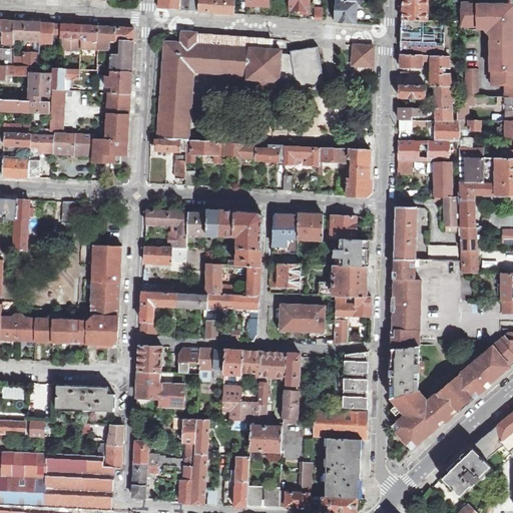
[(158,0),(159,8),(198,11),(198,0),(158,0)]
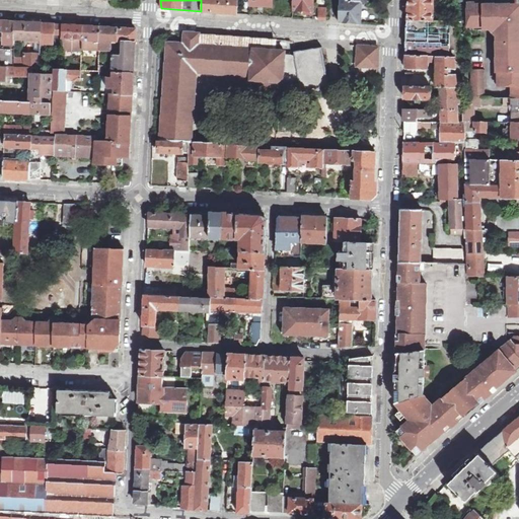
[(237,0),(201,0),(201,11),(237,13),(237,0)]
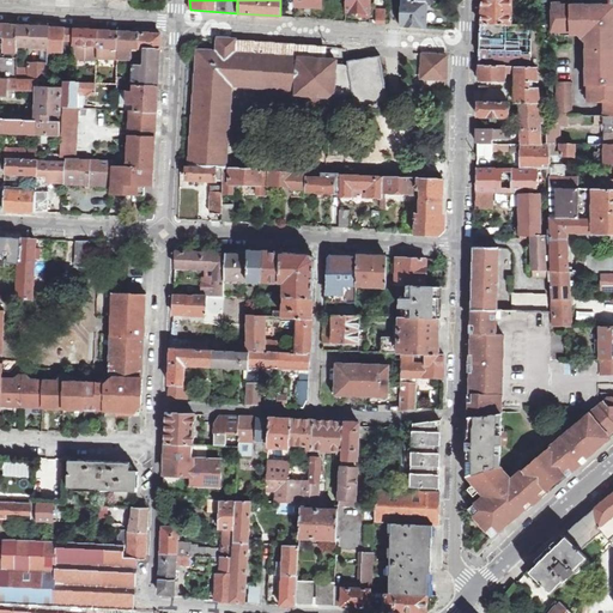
[(346,0),(346,11),(358,11),(358,14),(370,16),(370,0),(346,0)]
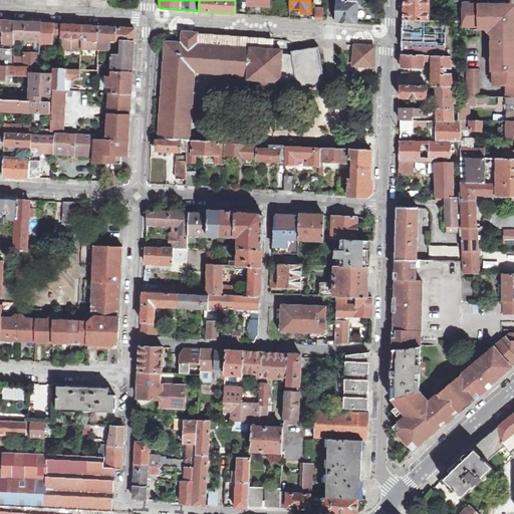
[(336,21),(357,22),(357,2),(343,1),(335,0),(335,1),(337,1),(336,17),(336,21)]
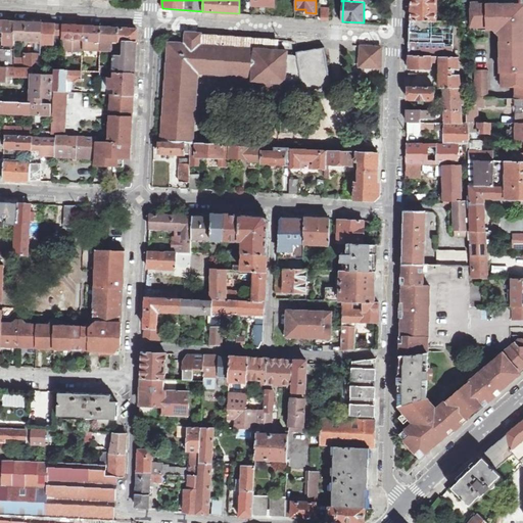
[(411,0),(411,20),(436,20),(436,0),(411,0)]
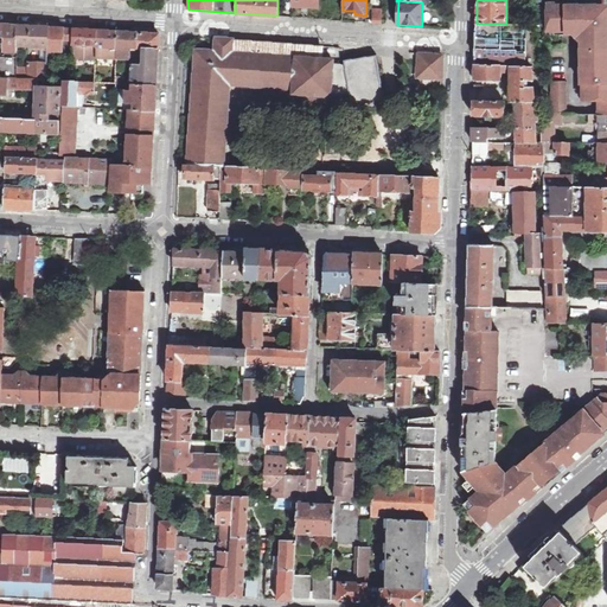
[(585,24),(585,5),(560,5),(560,8),(555,8),(555,2),(545,4),(545,34),(566,34),(566,31),(566,24),(585,24)]
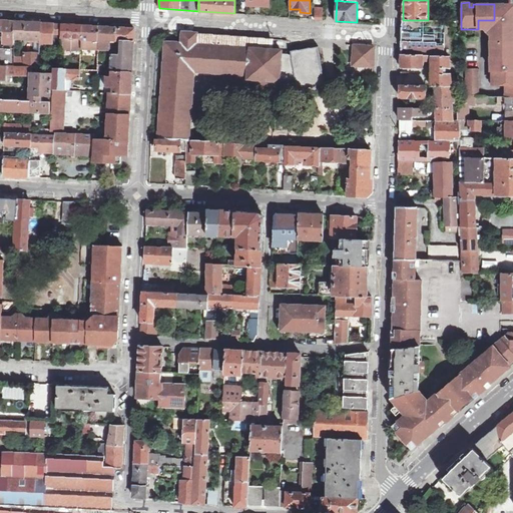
[(494,26),(512,25),(512,13),(506,18),(506,22),(498,22),(498,14),(501,14),(507,7),(505,4),(496,4),(494,4),(494,20),(478,20),(478,26),(485,26),(487,28),(494,35),(494,26)]
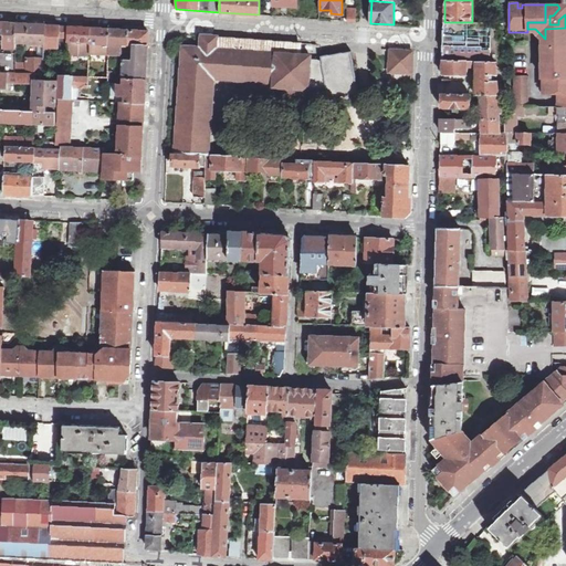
[(347,8),(348,20),(358,20),(357,7),(347,8)]
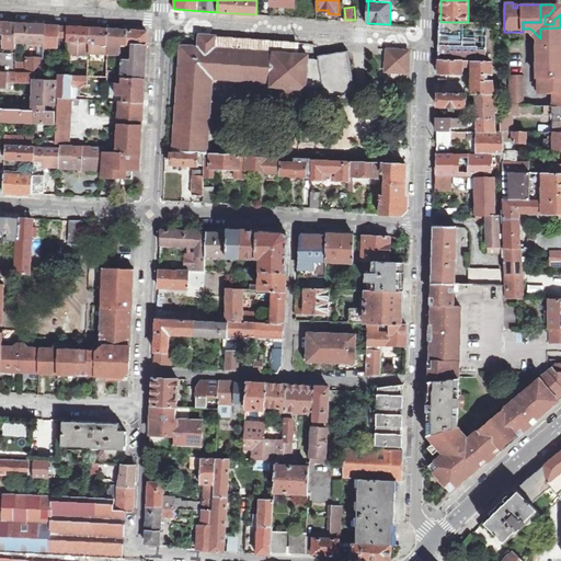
[(553,20),(560,14),(560,8),(554,8),(548,15),(545,15),(545,24),(553,24),(553,20)]
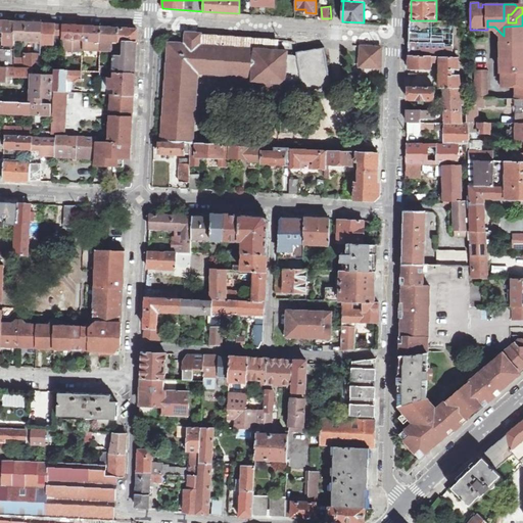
[(15,39),(15,21),(0,20),(0,66),(13,67),(14,57),(15,39)]
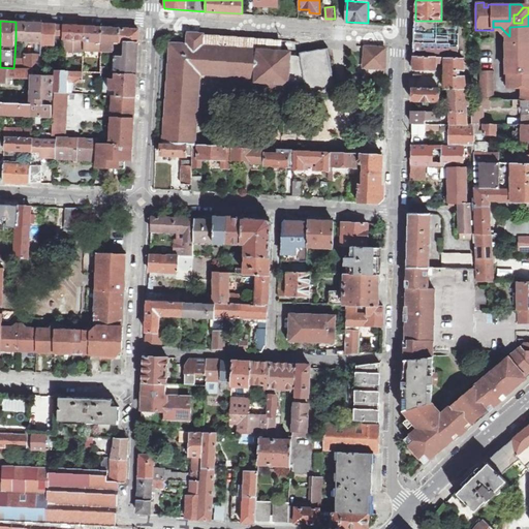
[(460,22),(441,21),(415,21),(414,39),(414,56),(463,58),(464,58),(464,49),(459,48),(460,22)]
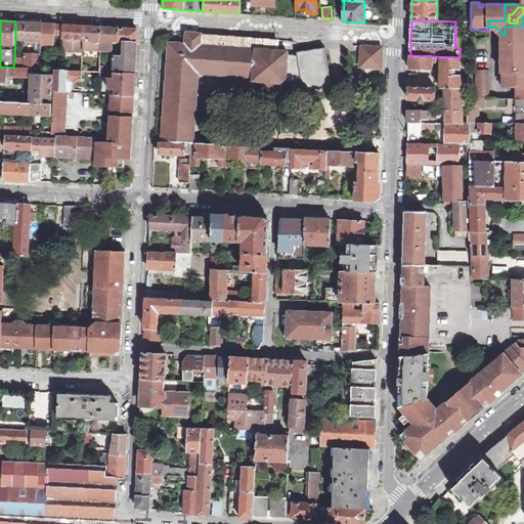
[(41,43),(42,24),(15,22),(15,39),(38,40),(38,43),(41,43)]
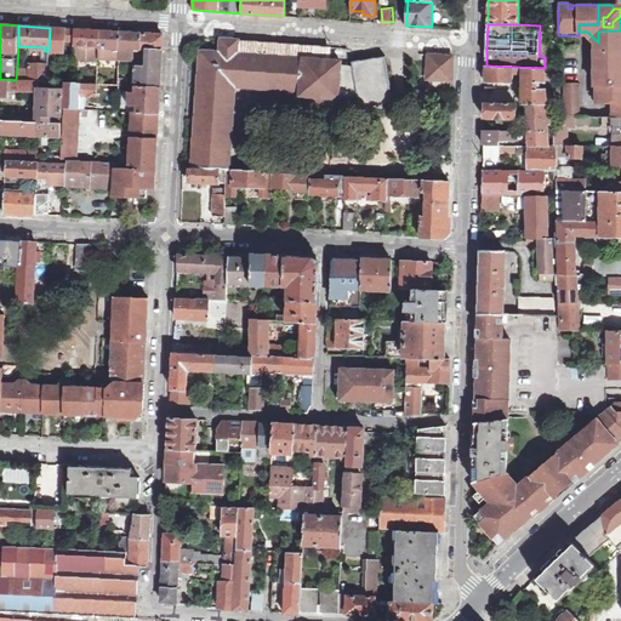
[(49,51),(49,52),(64,52),(66,41),(66,29),(50,28),(49,51)]
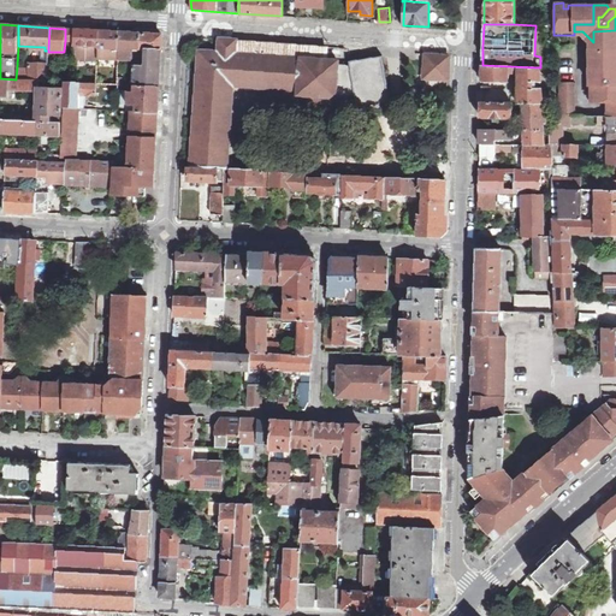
[(65,29),(65,41),(75,41),(75,29),(65,29)]
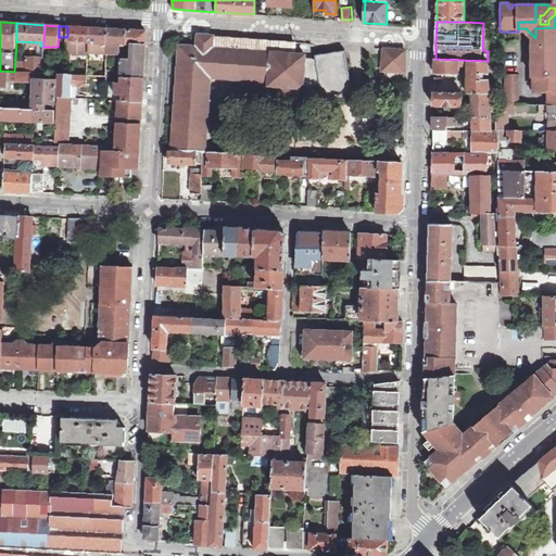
[(88,53),(88,51),(89,28),(67,26),(67,37),(66,52),(88,53)]
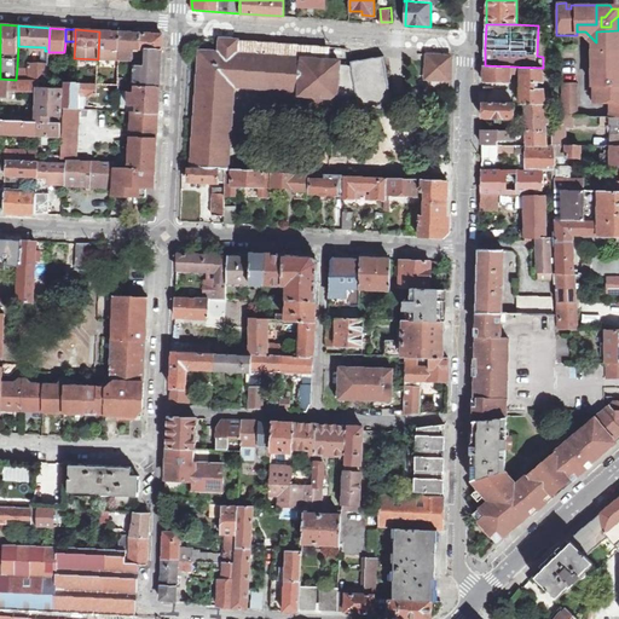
[(611,103),(618,103),(618,30),(596,32),(596,42),(595,85),(597,85),(597,103),(611,103)]
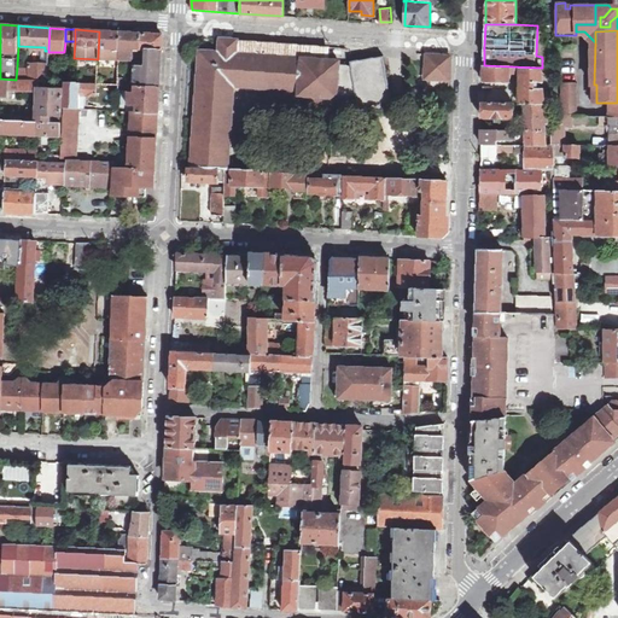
[(98,57),(120,58),(121,33),(99,31),(98,57)]
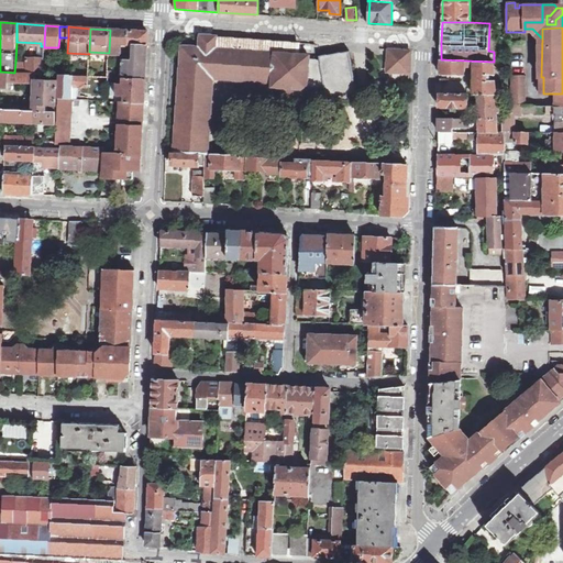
[(121,78),(124,78),(145,79),(147,32),(110,30),(109,53),(121,54),(121,43),(127,44),(127,46),(133,46),(133,59),(122,59),(121,78)]
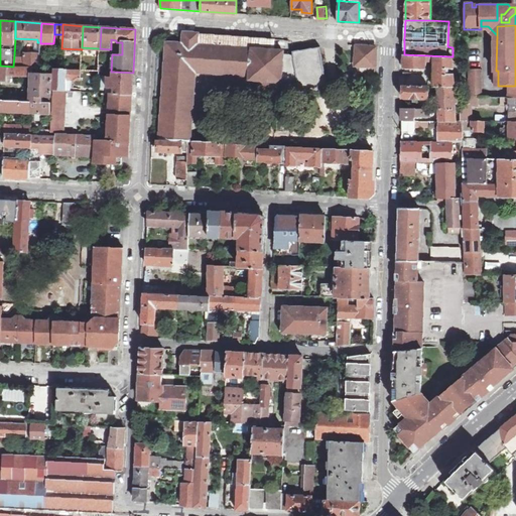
[(283,53),(283,50),(274,50),(252,48),(253,40),(253,39),(250,37),(198,33),(199,33),(184,32),(183,43),(167,42),(160,139),(188,141),(189,141),(195,72),(250,75),(250,79),(281,81),(281,79),(283,53)]
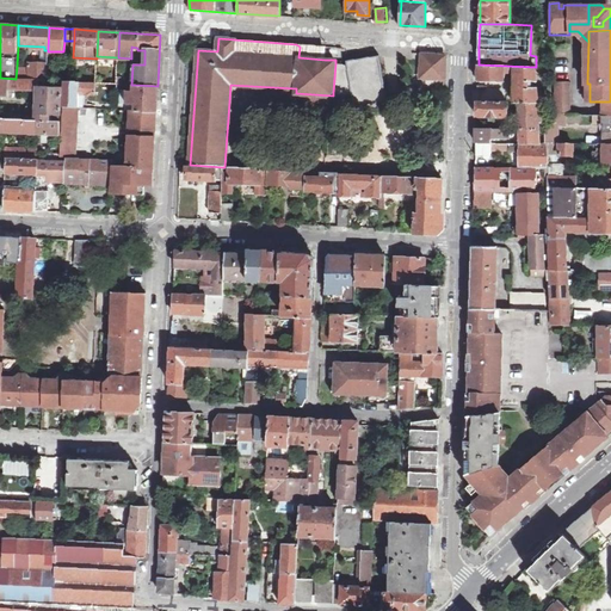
[(298,57),(325,60),(325,53),(325,47),(296,44),(300,47),(300,48),(298,57)]
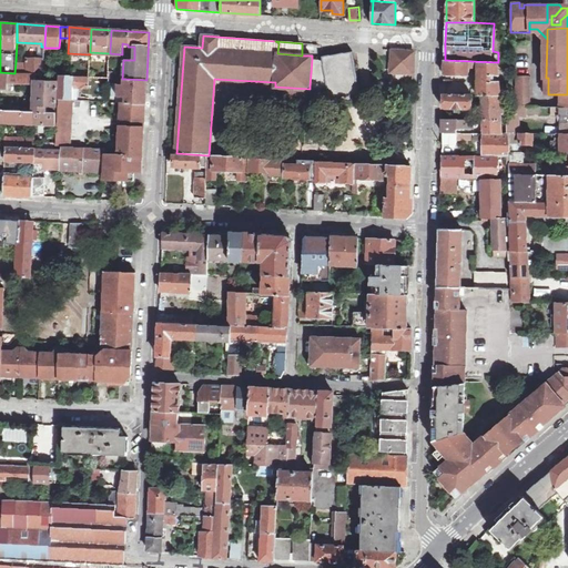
[(27,63),(16,62),(14,73),(37,74),(37,73),(43,73),(44,50),(44,48),(28,47),(27,63)]
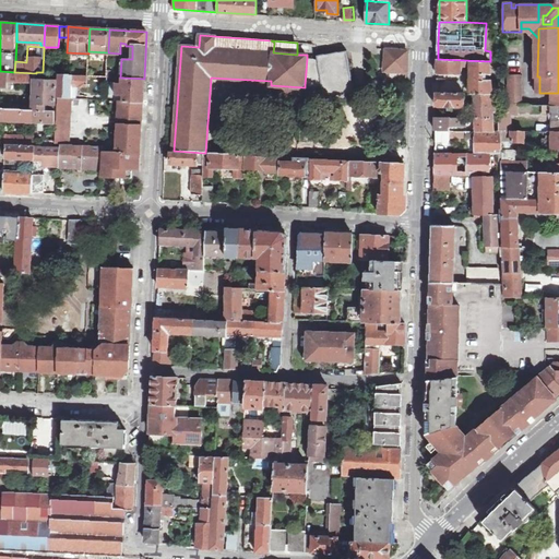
[(384,71),(407,72),(408,50),(397,50),(387,49),(384,71)]
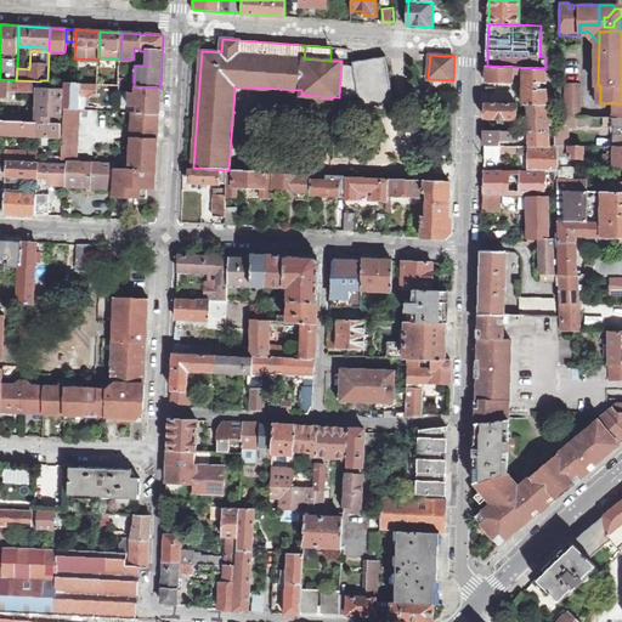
[(358,96),(361,107),(363,107),(366,102),(388,99),(391,103),(394,102),(386,56),(354,62),(354,66),(341,64),(339,95),(358,96)]
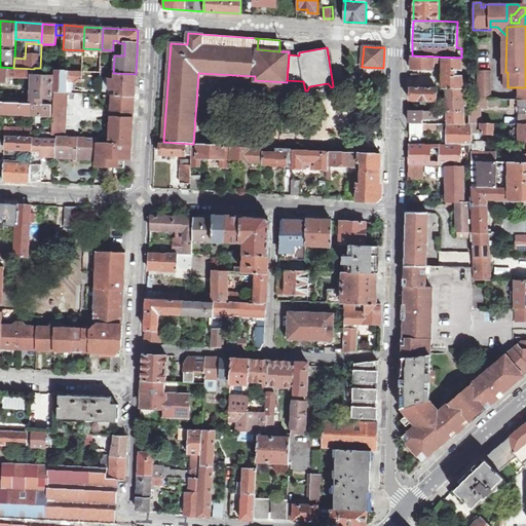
[(461,70),(460,58),(412,55),(411,69),(435,70),(435,64),(442,62),(442,88),(462,88),(462,76),(456,76),(456,70),(461,70)]
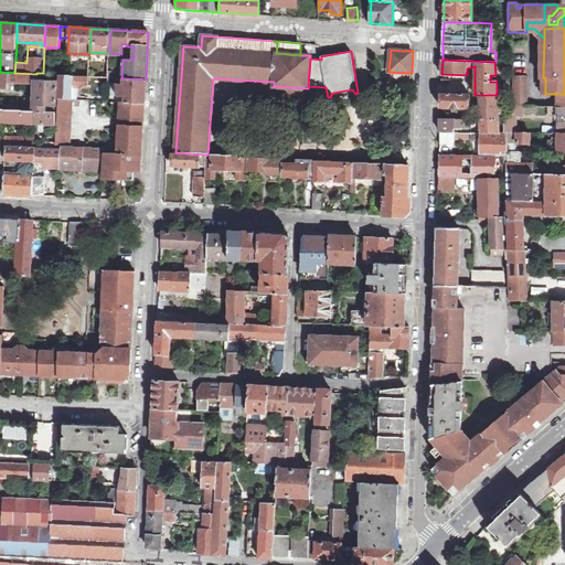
[(34,112),(46,112),(46,105),(56,106),(57,81),(36,80),(36,74),(14,73),(0,72),(0,87),(8,88),(9,82),(35,84),(34,112)]
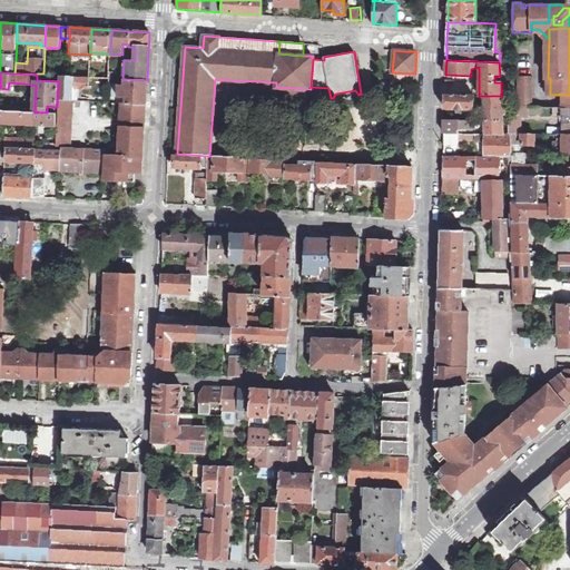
[(59,100),(72,101),(72,100),(81,100),(81,97),(72,97),(74,88),(82,88),(89,88),(89,77),(60,75),(59,100)]
